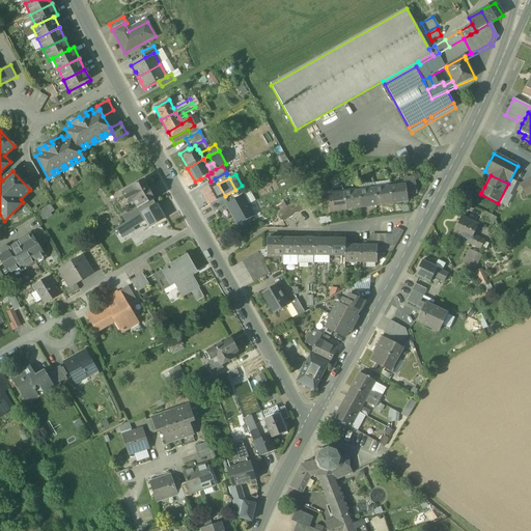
[(404,179),(404,186),(406,186),(407,194),(415,193),(414,178),(404,179)]
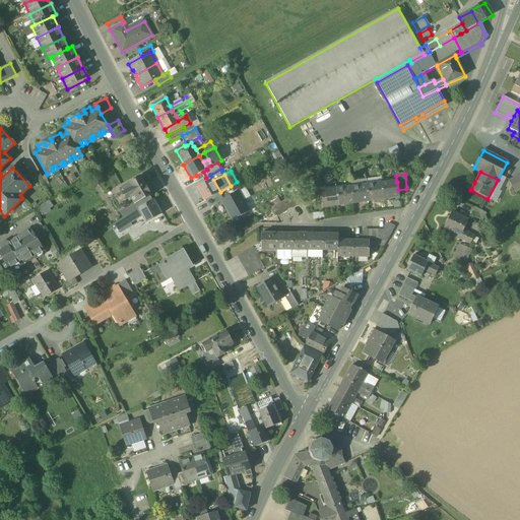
[(519,176),(510,182),(515,192),(519,189),(519,176)]
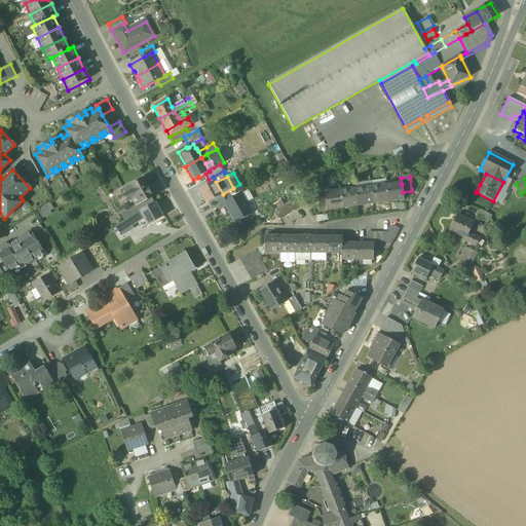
[(134,202),(136,208),(152,199),(153,198),(146,187),(142,180),(123,190),(125,194),(125,195),(130,203),(134,202)]
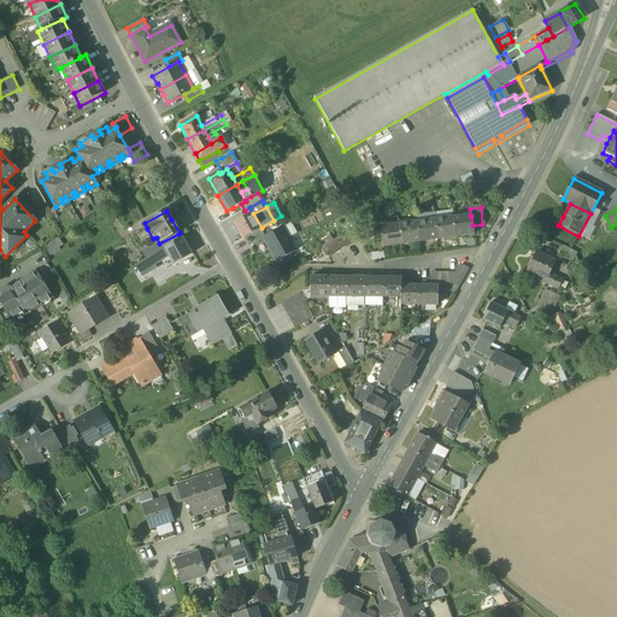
[(260,229),(262,228),(253,213),(252,212),(234,223),(242,239),(244,238),(260,229)]
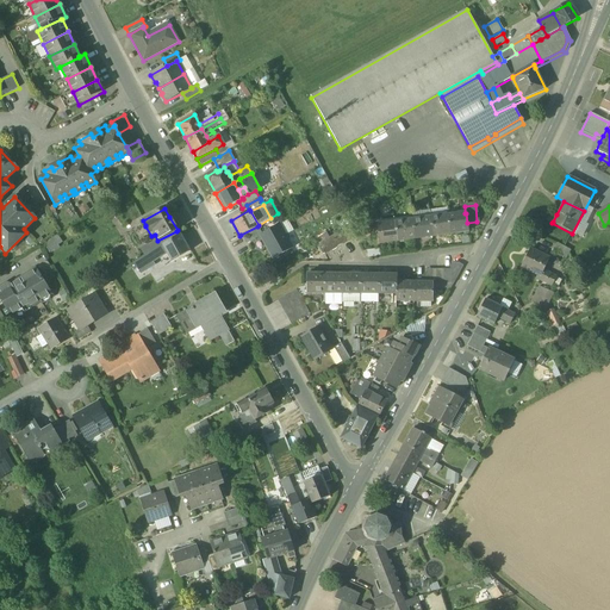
[(468,231),(467,223),(466,213),(465,213),(448,216),(450,234),(468,231)]
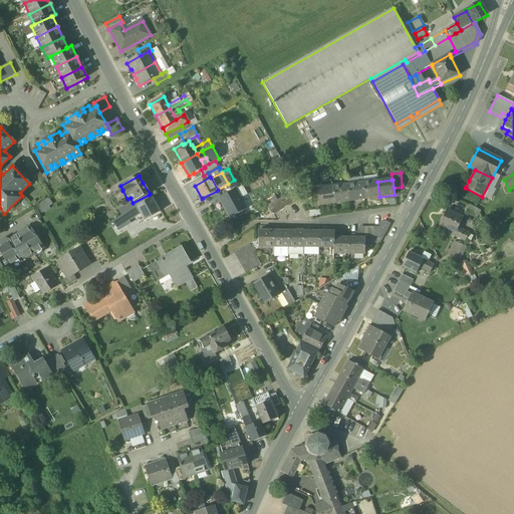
[(364,200),(379,197),(377,182),(362,184),(364,200)]
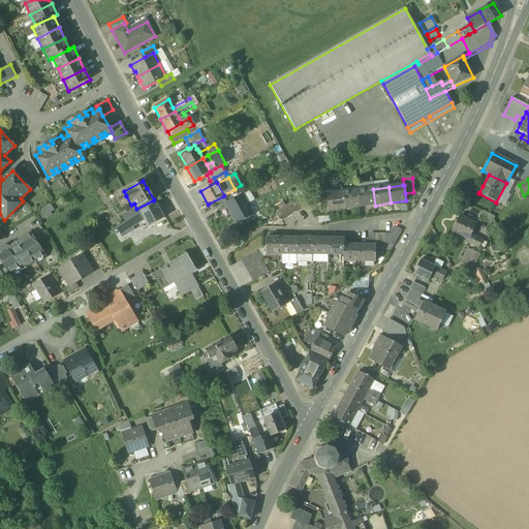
[(360,208),(375,206),(373,189),(358,191),(360,208)]
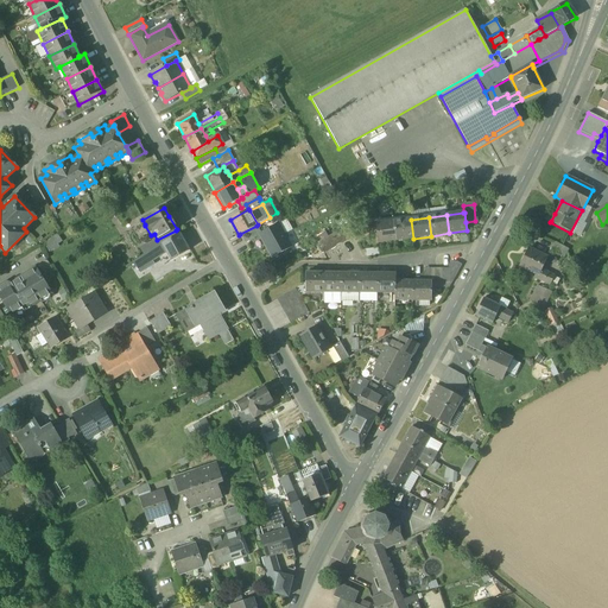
[(397,241),(413,239),(411,220),(393,222),(397,241)]
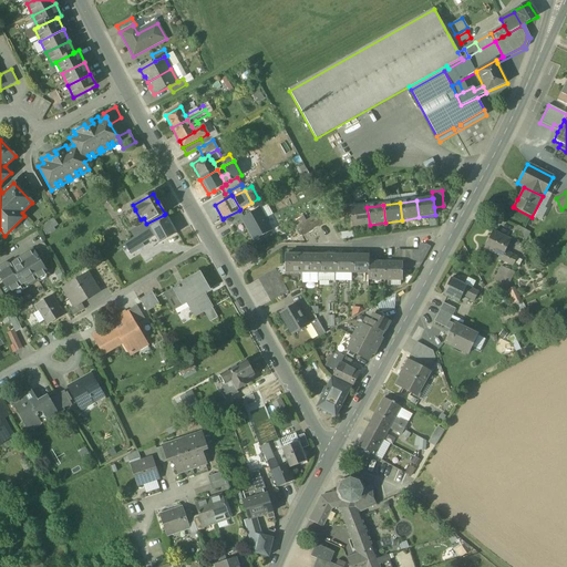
[(353,227),(370,225),(367,207),(350,209),(353,227)]
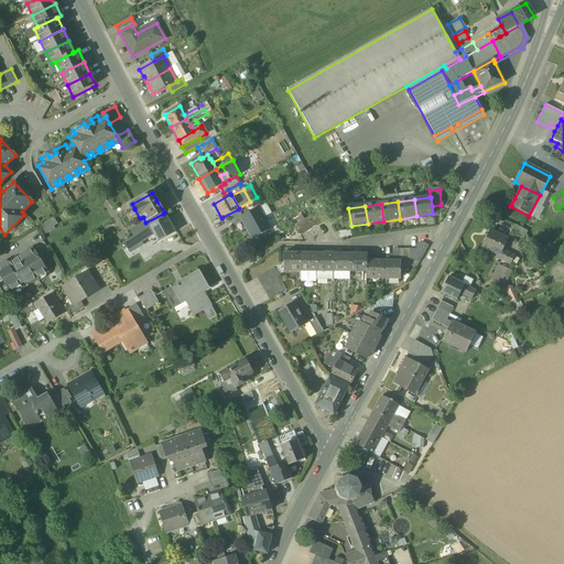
[(241,218),(253,239),(269,230),(257,208),(242,217),(241,217),(241,218)]
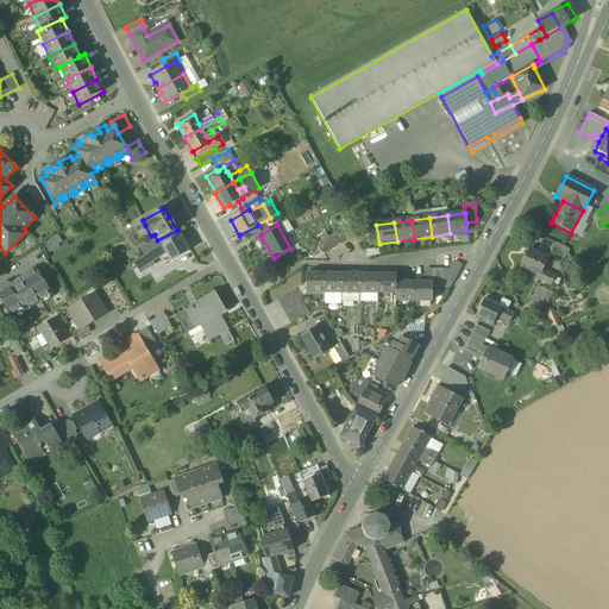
[(240,234),(245,244),(261,236),(261,234),(262,234),(257,226),(240,234)]
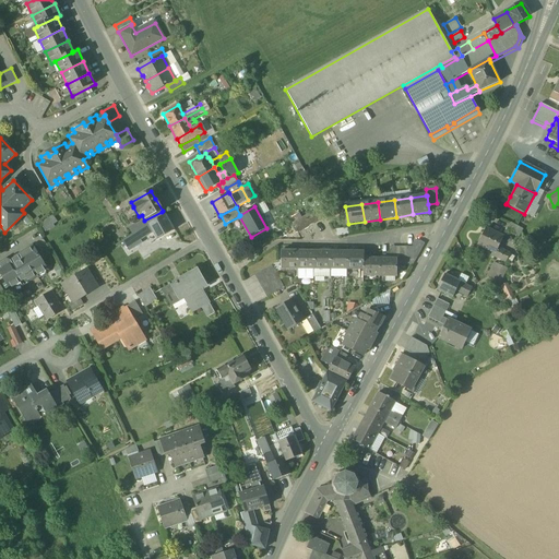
[(320,209),(314,212),(320,222),(325,218),(320,209)]
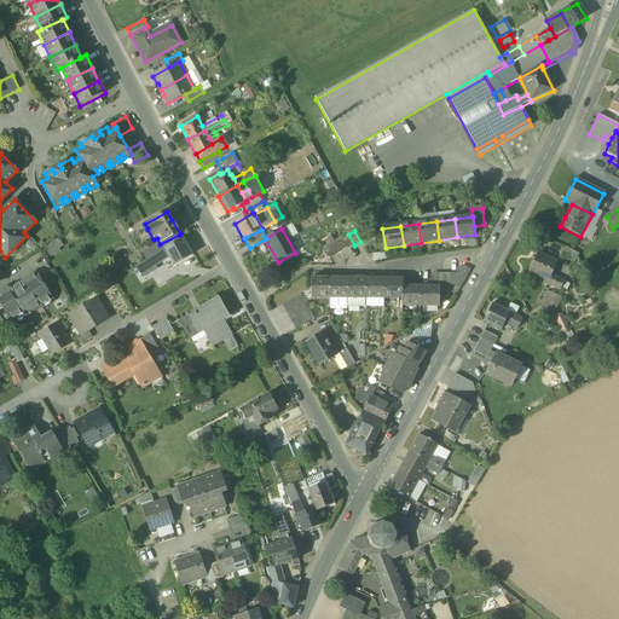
[(181,239),(179,235),(160,244),(163,250),(165,249),(181,239)]
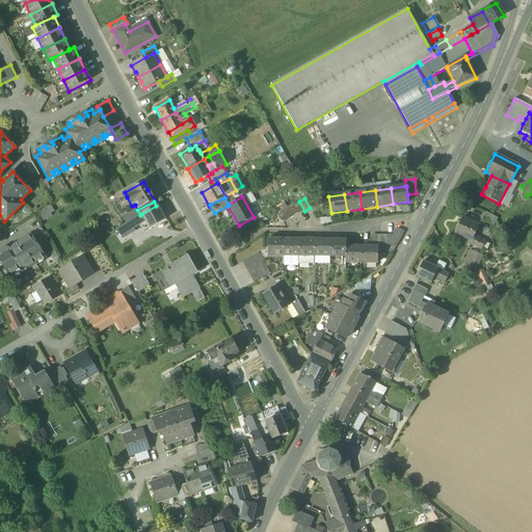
[(299,214),(304,211),(299,202),(294,204),(299,214)]
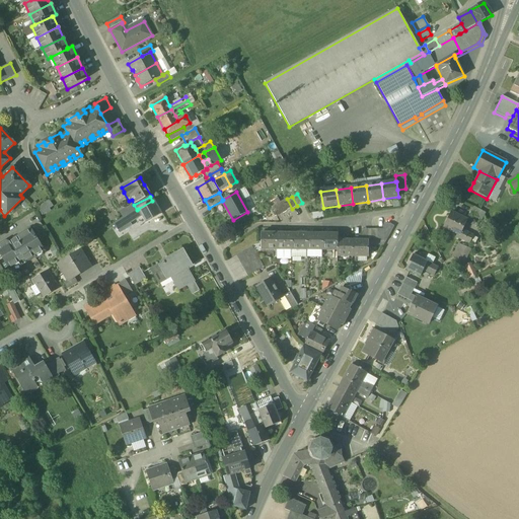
[(287,211),(292,209),(287,199),(284,201),(282,202),(287,211)]
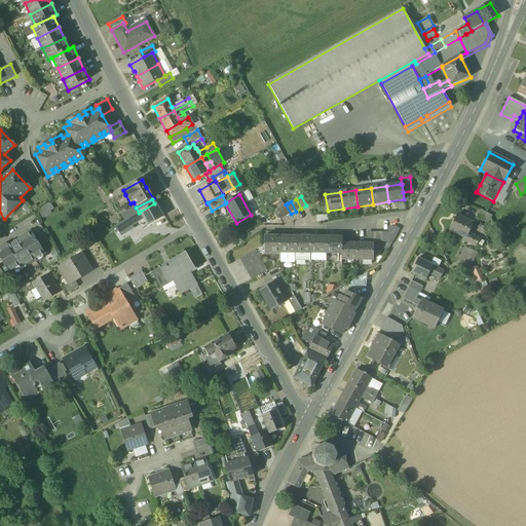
[(154,203),(140,212),(144,219),(148,226),(162,217),(155,202),(154,203)]
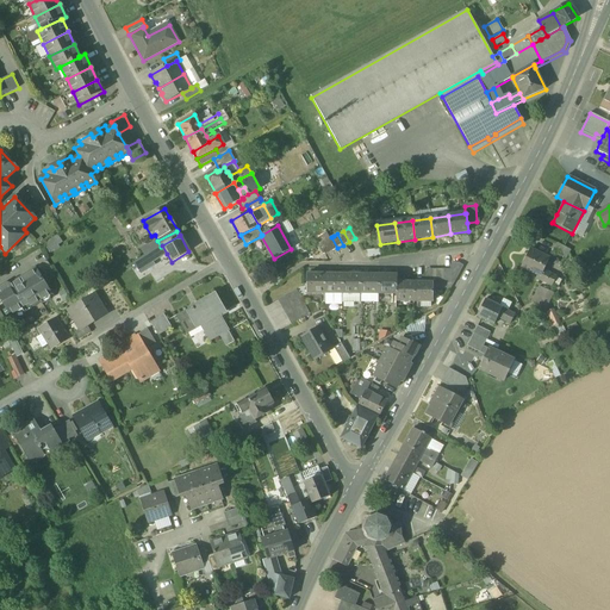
[(44,244),(50,253),(58,247),(57,246),(62,242),(57,236),(44,244)]
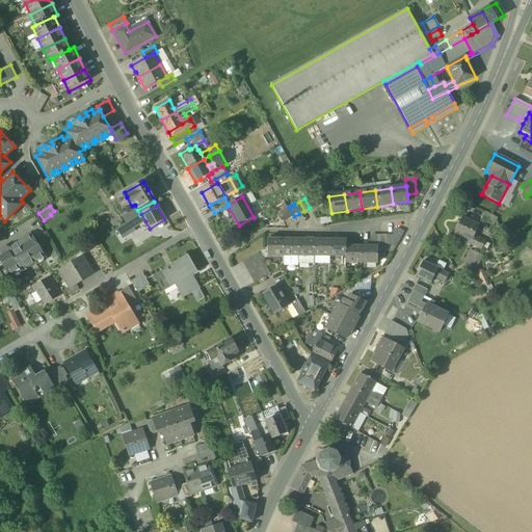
[(289,219),(294,216),(289,207),(284,210),(289,219)]
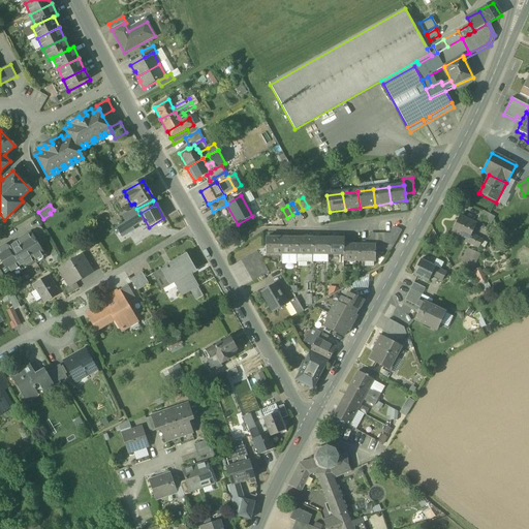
[(282,221),(287,218),(282,209),(277,212),(282,221)]
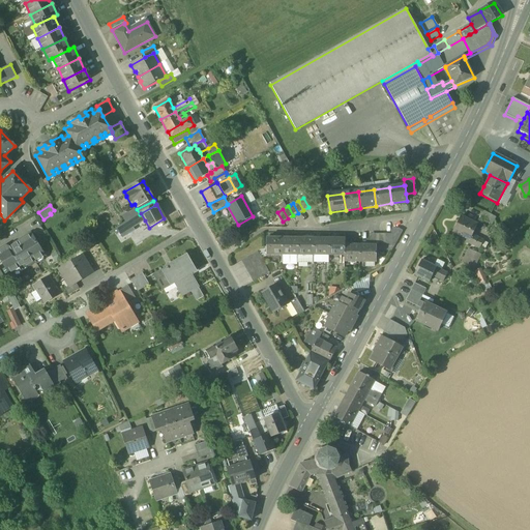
[(480,218),(492,225),(496,217),(483,211),(480,218)]
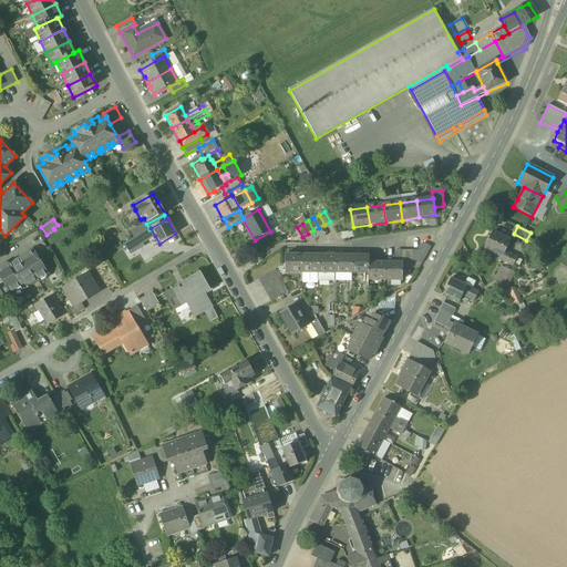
[(142,244),(155,236),(151,228),(150,229),(137,236),(142,244)]
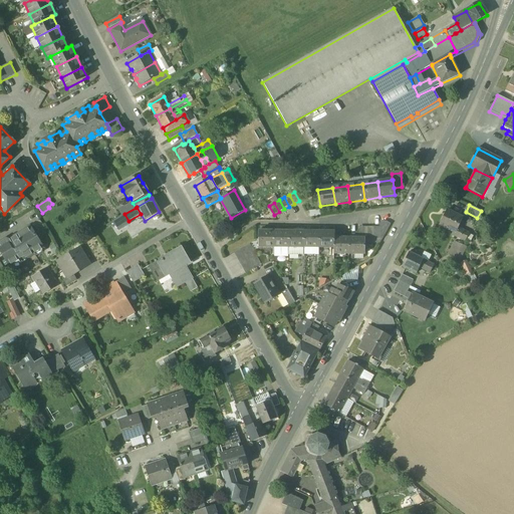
[(439,226),(453,233),(456,234),(458,229),(463,219),(447,210),(439,226)]
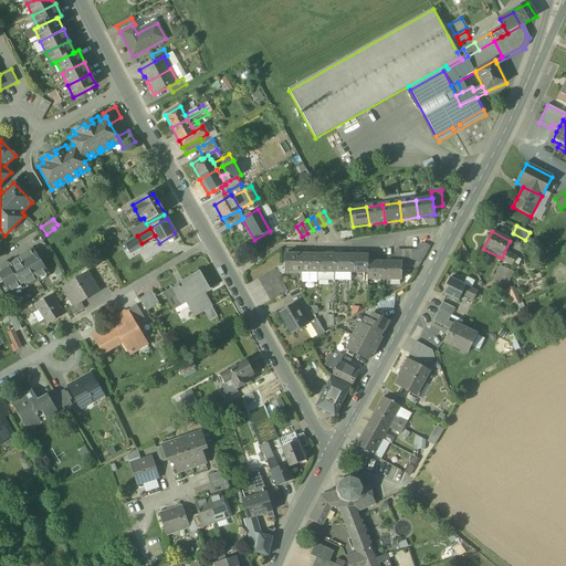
[(127,242),(134,253),(144,247),(142,243),(137,236),(127,242)]
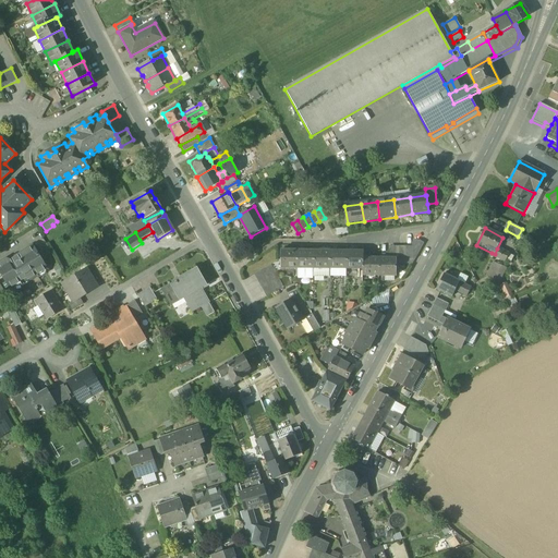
[(412,241),(412,247),(412,261),(415,261),(424,244),(420,242),(412,241)]
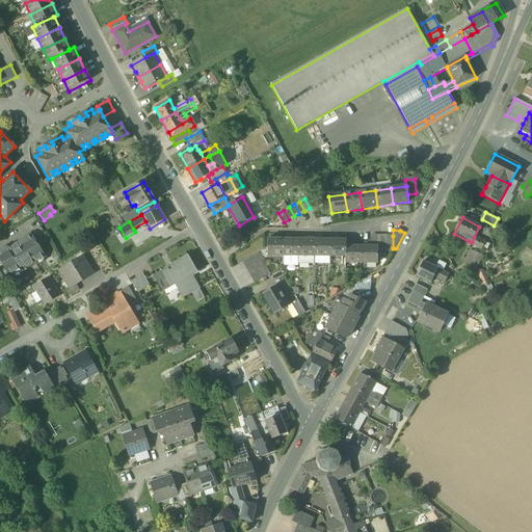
[(0,250),(0,260),(9,275),(24,267),(27,267),(45,257),(31,235),(9,248),(6,247),(0,250)]
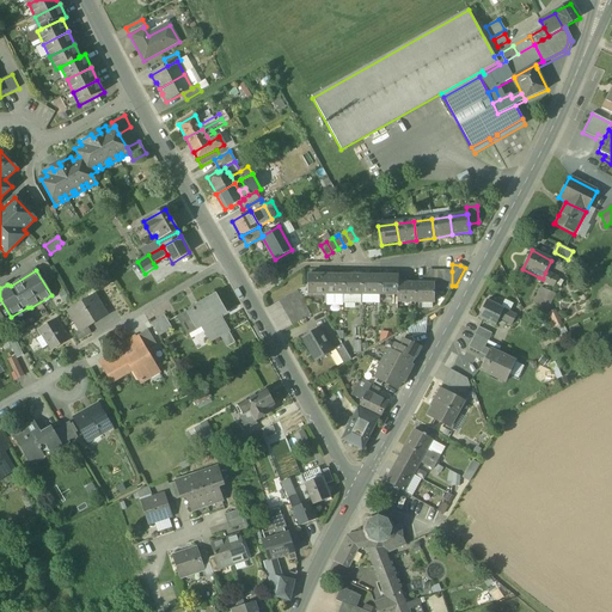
[(438,286),(438,270),(428,270),(428,285),(434,285),(434,294),(438,294),(438,286)]
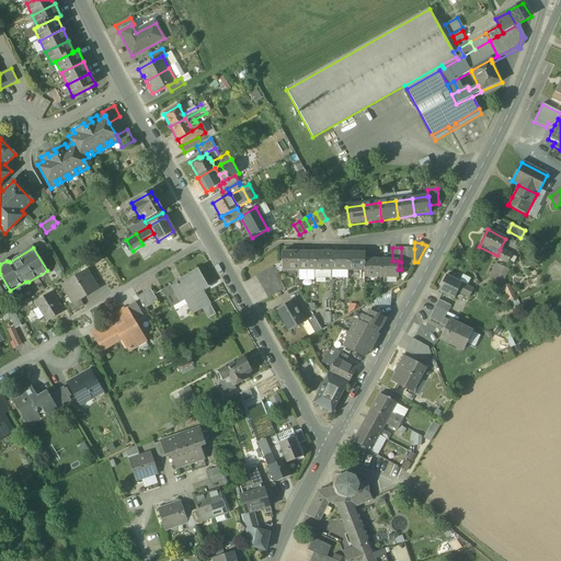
[(512,255),(500,250),(497,255),(494,254),(493,256),(507,263),(512,255)]
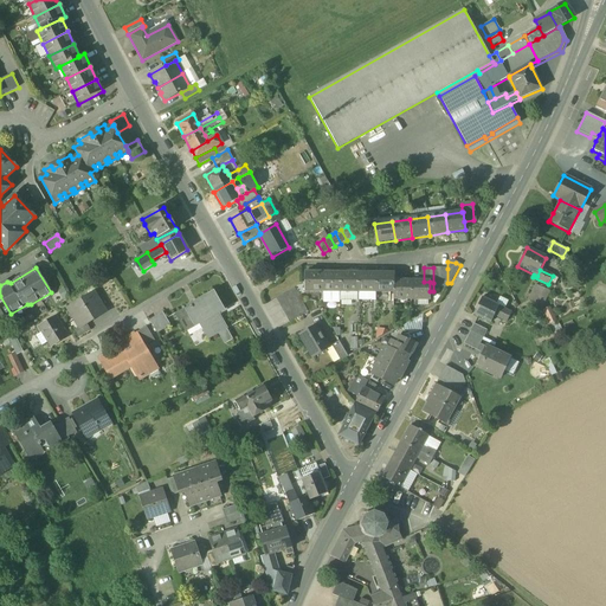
[(304,292),(323,292),(323,274),(304,272),(304,292)]
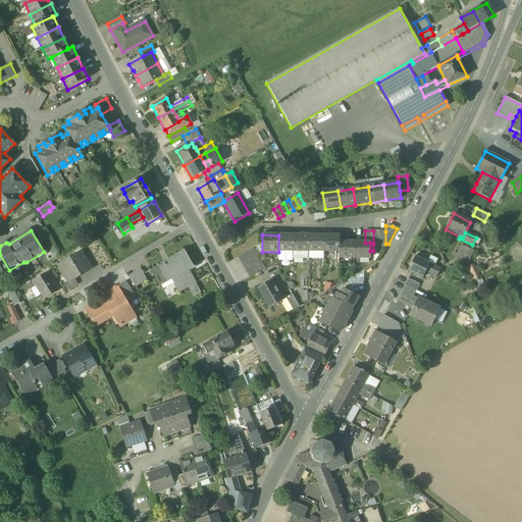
[(278,236),(278,252),(293,252),(294,236),(278,236)]
